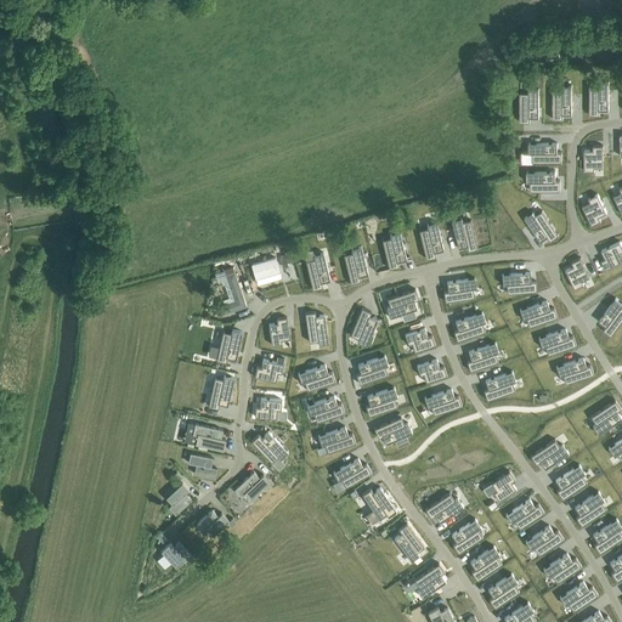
[(589,85),(589,114),(600,114),(600,111),(609,111),(609,82),(599,82),(599,85),(589,85)]
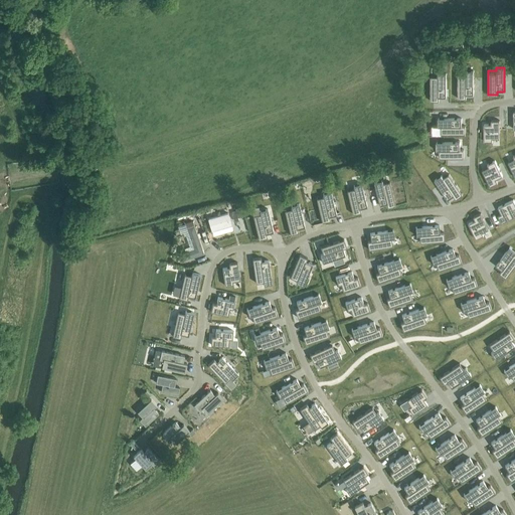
[(465,73),(458,73),(458,99),(467,99),(467,95),(474,95),(474,71),(465,71),(465,73)]
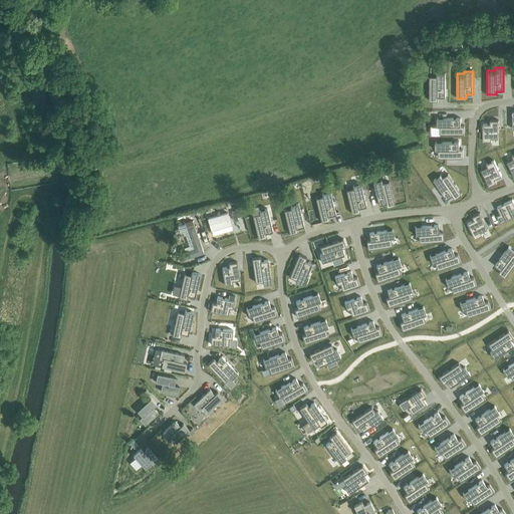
[(437,76),(430,76),(430,100),(438,100),(438,97),(446,97),(446,73),(437,73),(437,76)]
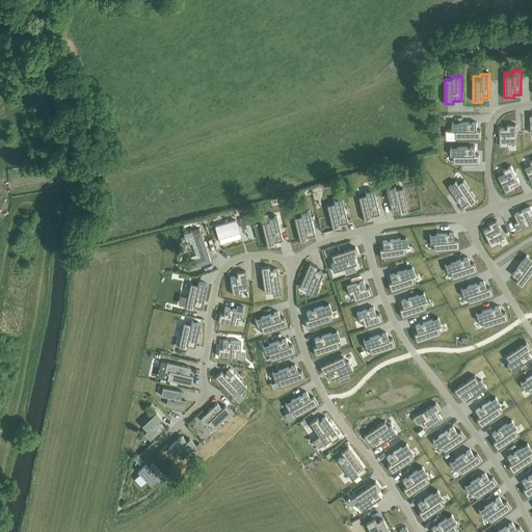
[(452,123),(452,131),(455,131),(455,138),(481,138),(481,130),(477,130),(477,123),(452,123)]
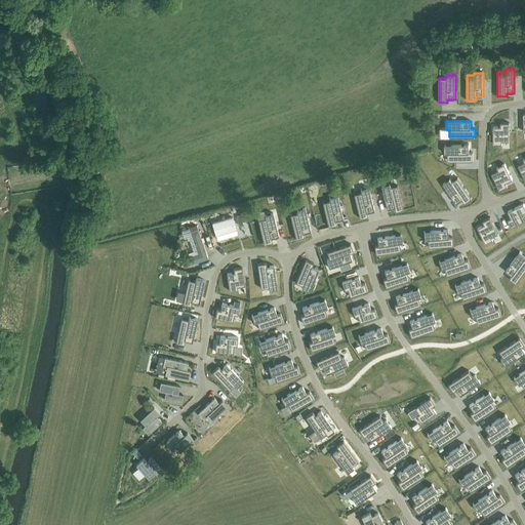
[(506,128),(495,128),(495,145),(506,145),(506,137),(514,137),(514,121),(506,122),(506,128)]
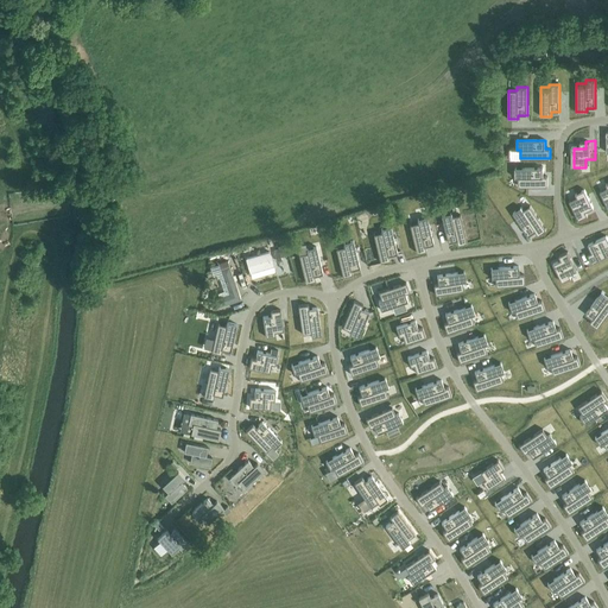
[(543,168),(515,168),(515,178),(519,178),(519,187),(548,187),(548,177),(543,177),(543,168)]
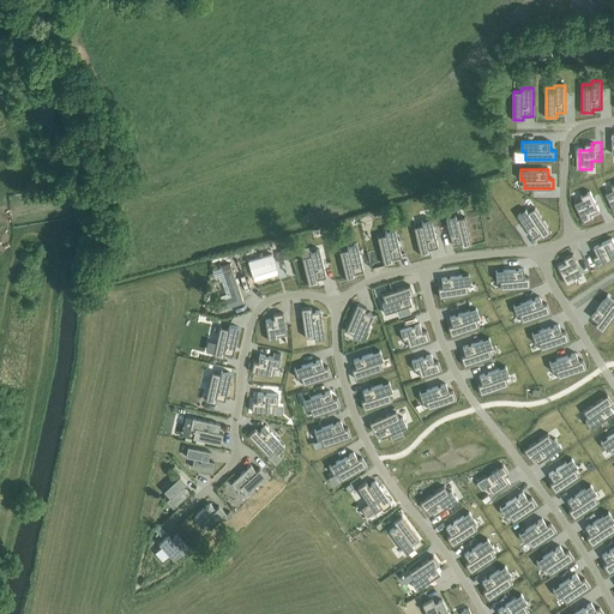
[(507,184),(504,190),(511,196),(516,188),(507,184)]
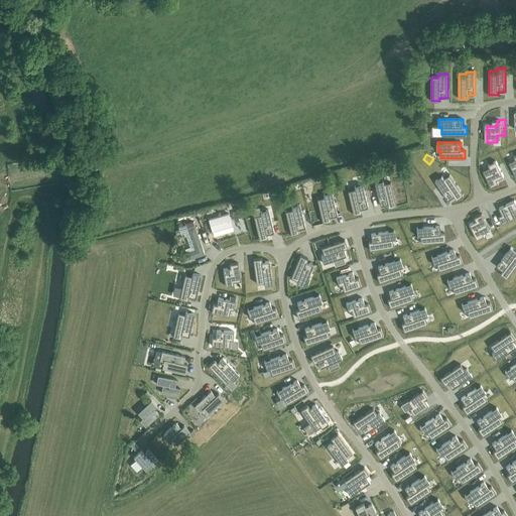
[(490,167),(483,170),(491,186),(499,183),(497,179),(504,176),(496,161),(488,164),(490,167)]
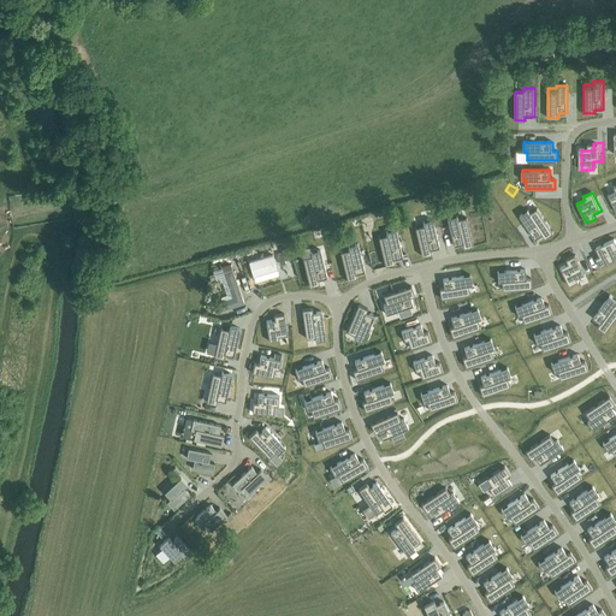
[(528,209),(520,215),(535,240),(543,235),(545,238),(554,232),(537,208),(529,213),(528,209)]
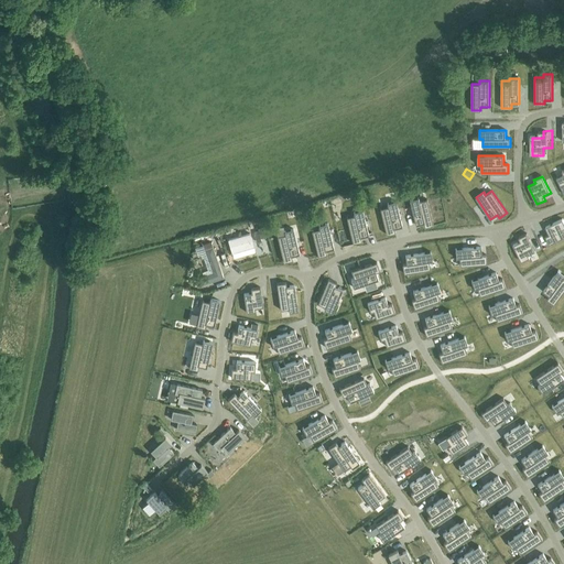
[(419,197),(409,199),(415,225),(423,223),(424,227),(433,225),(426,198),(419,201),(419,197)]
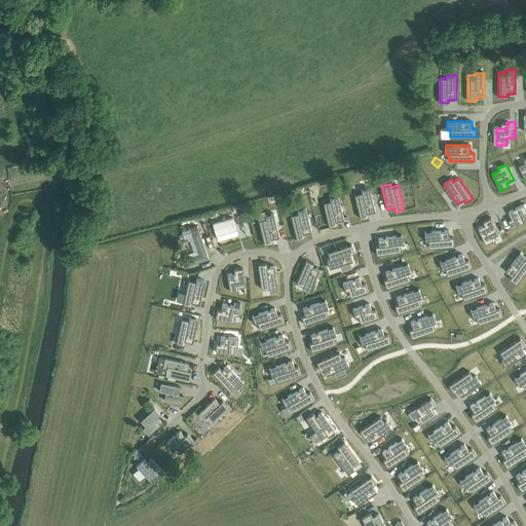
[(362,192),(354,194),(361,219),(369,217),(368,213),(375,211),(369,187),(361,189),(362,192)]
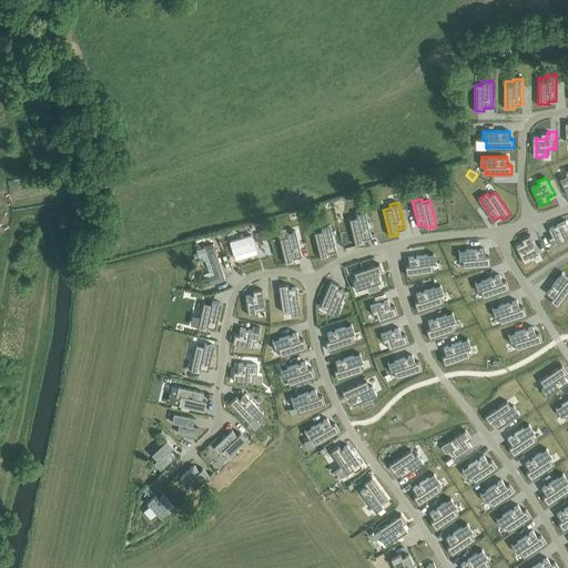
[(357,216),(348,219),(355,245),(364,243),(364,239),(372,236),(365,211),(356,213),(357,216)]
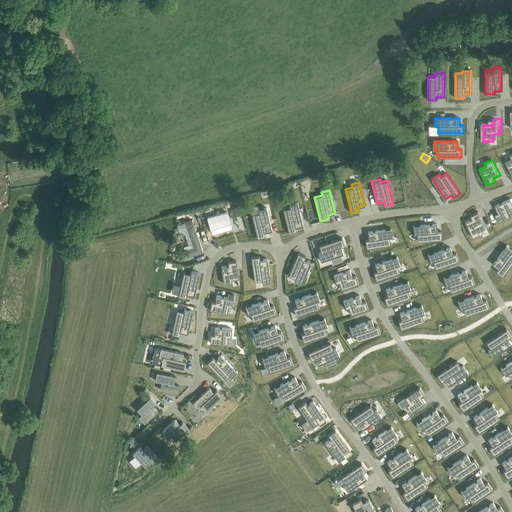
[(498,212),(495,214),(498,222),(511,215),(511,208),(511,207),(511,201),(510,198),(495,206),(498,212)]
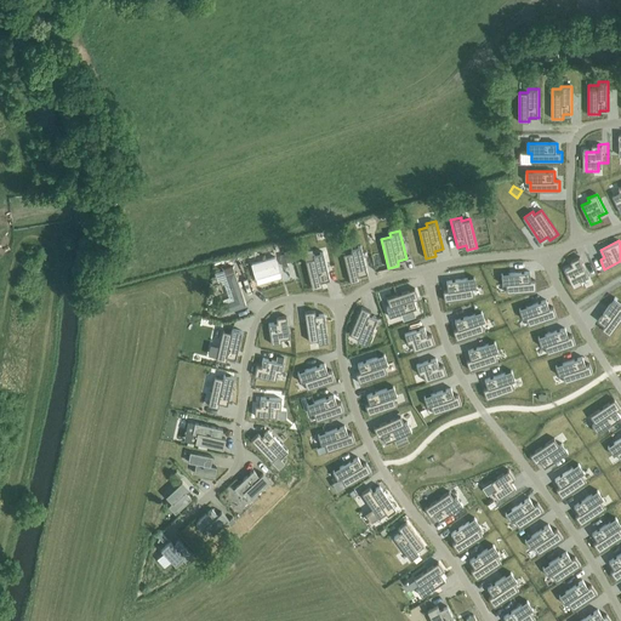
[(352,251),(343,254),(351,283),(360,280),(359,275),(368,273),(362,245),(351,248),(352,251)]
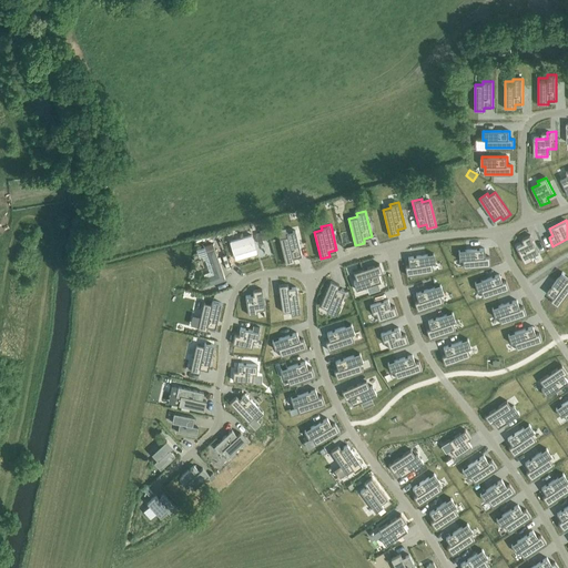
[(287,235),(280,237),(285,264),(295,262),(294,257),(302,255),(295,230),(286,232),(287,235)]
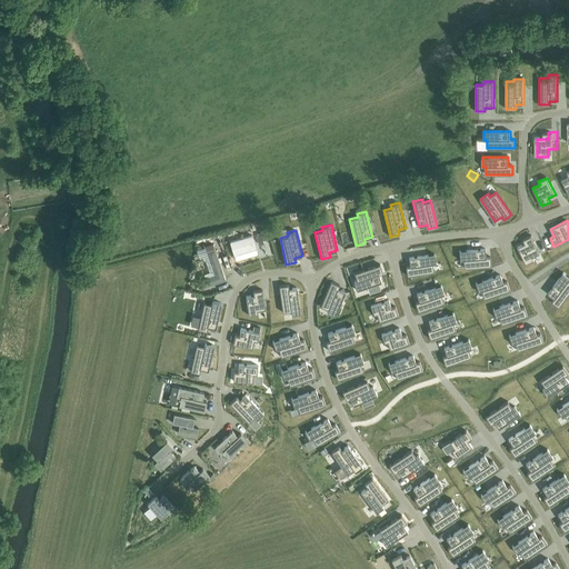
[(252,236),(230,241),(235,255),(256,248),(252,236)]
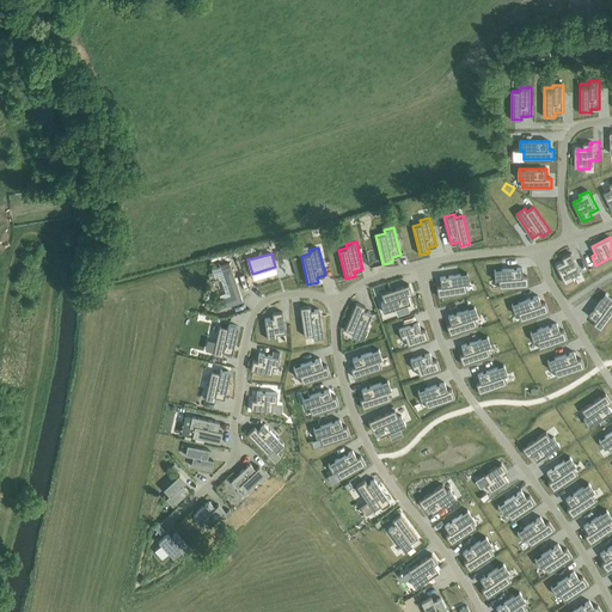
[(564,262),(557,265),(565,285),(575,280),(573,276),(581,273),(571,254),(562,257),(564,262)]
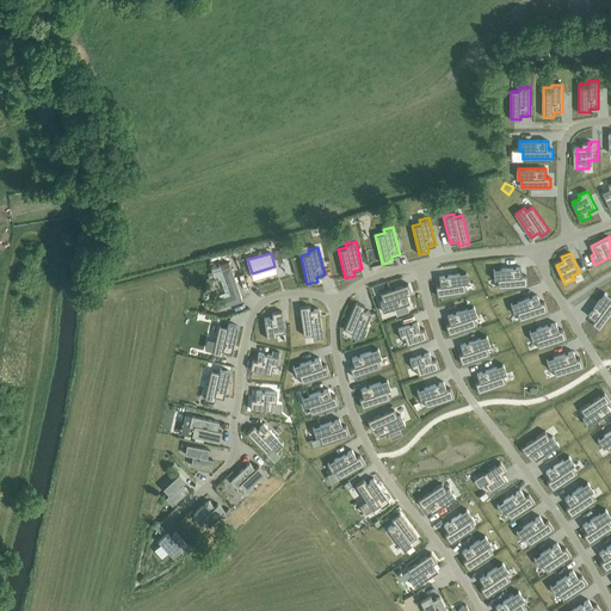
[(228,292),(214,297),(217,308),(241,300),(228,261),(218,265),(228,292)]
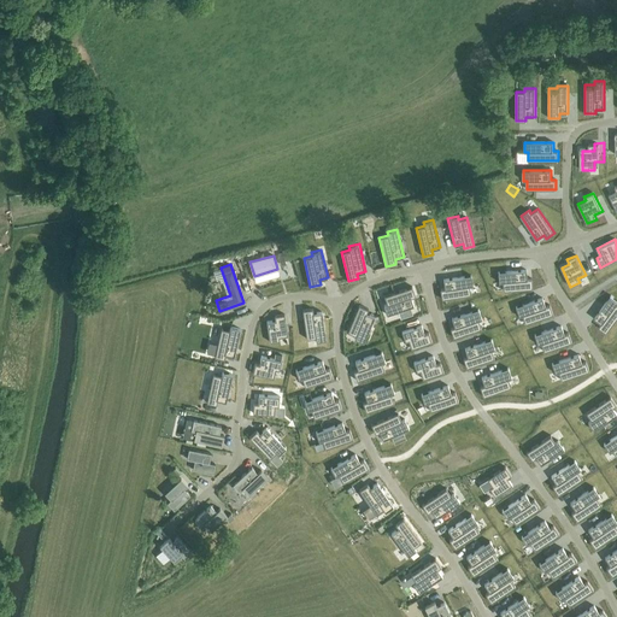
[(527,270),(498,272),(499,282),(503,282),(503,291),(533,288),(532,278),(527,278),(527,270)]
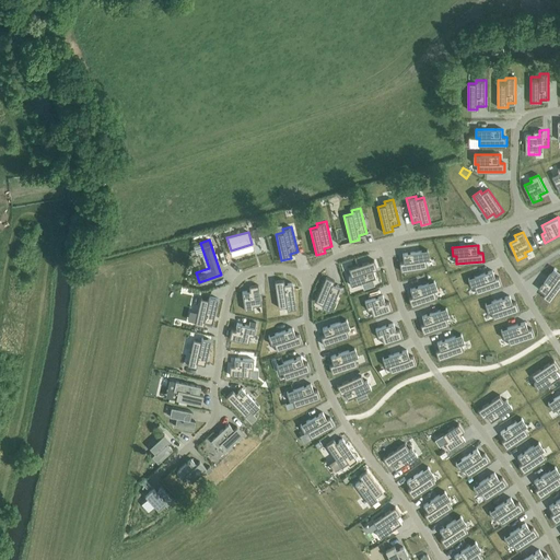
[(404,261),(399,263),(400,271),(428,267),(426,259),(429,259),(428,249),(403,254),(404,261)]
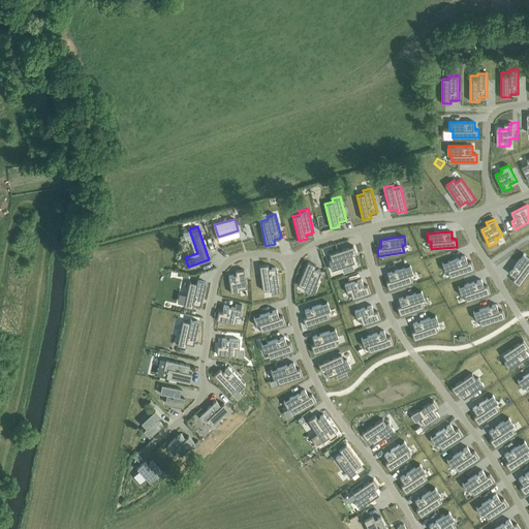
[(332,260),(329,261),(332,270),(354,262),(352,255),(356,253),(353,245),(330,253),(332,260)]
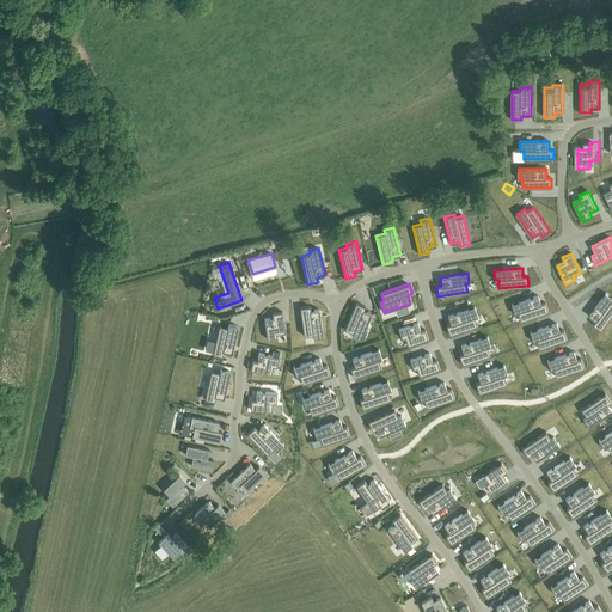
[(611,297),(606,293),(589,316),(597,320),(593,324),(601,330),(611,316),(611,301),(611,297)]
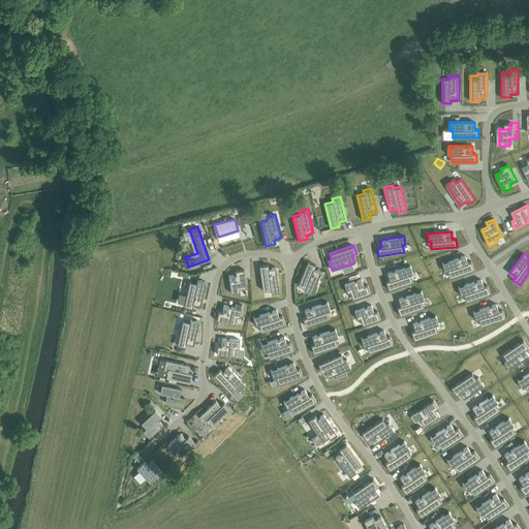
[(465,255),(442,262),(444,271),(447,271),(450,277),(474,270),(471,261),(467,262),(465,255)]
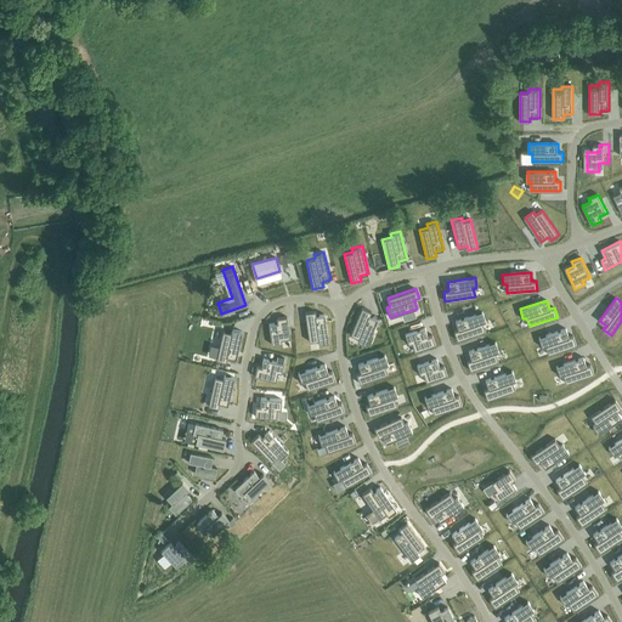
[(362,307),(350,334),(358,338),(357,341),(367,345),(378,318),(369,316),(372,311),(362,307)]
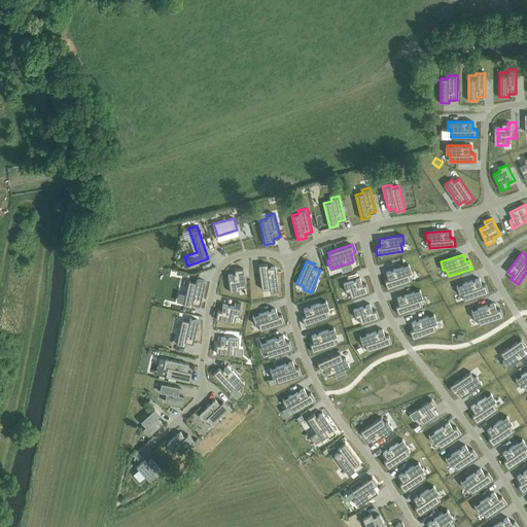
[(267,264),(258,265),(262,289),(270,288),(270,291),(278,290),(275,266),(268,268),(267,264)]
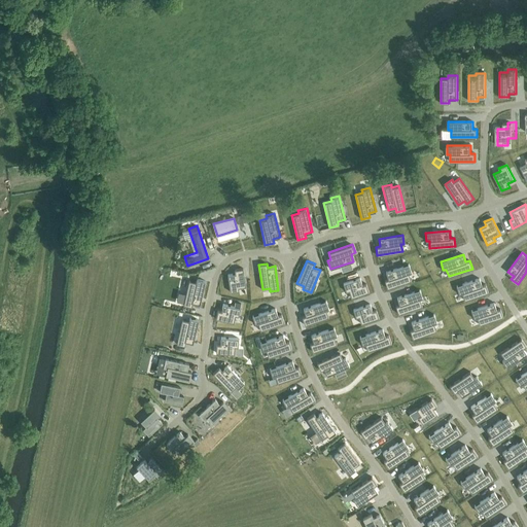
[(388,279),(384,280),(387,288),(411,280),(409,273),(412,272),(409,264),(386,272),(388,279)]
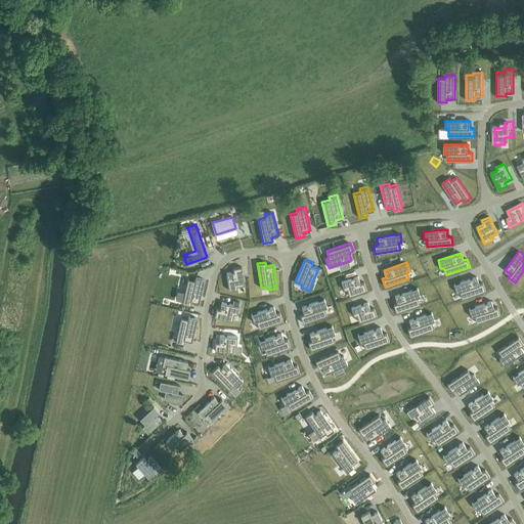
[(233,271),(226,273),(229,291),(237,289),(237,286),(245,285),(242,266),(233,268),(233,271)]
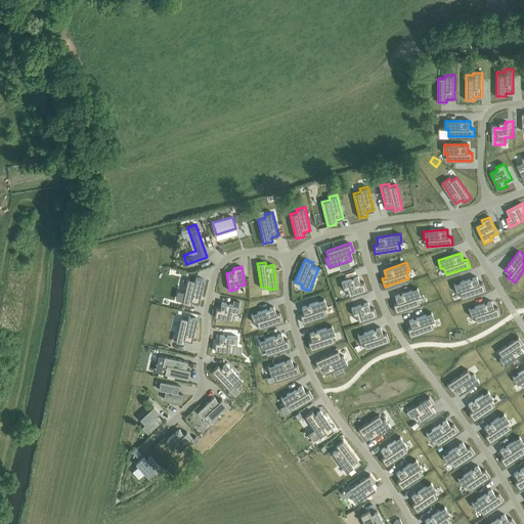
[(358,276),(341,281),(344,290),(347,289),(349,296),(366,290),(364,281),(360,284),(358,276)]
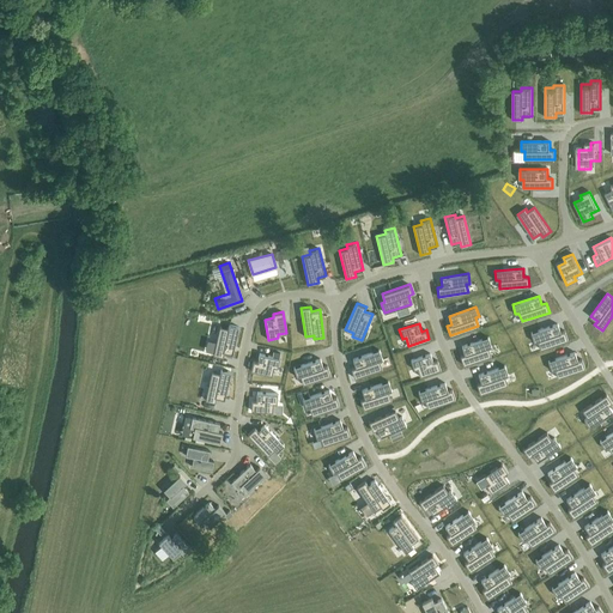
[(219,326),(213,354),(223,357),(224,352),(232,354),(238,327),(229,325),(228,328),(219,326)]
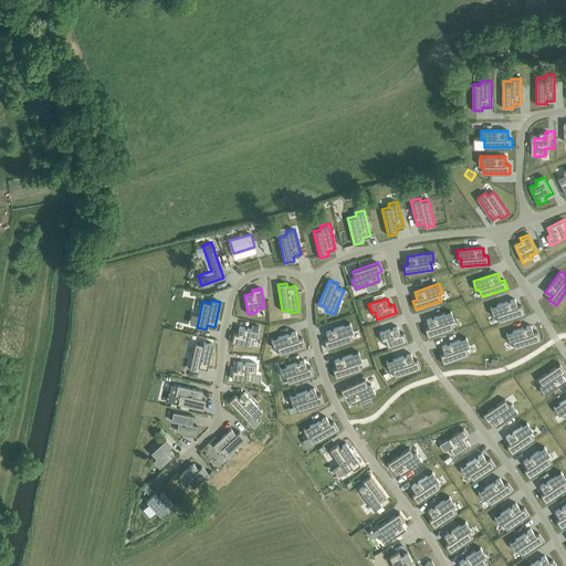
[(514,300),(490,307),(493,315),(496,314),(500,322),(523,313),(521,305),(517,306),(514,300)]
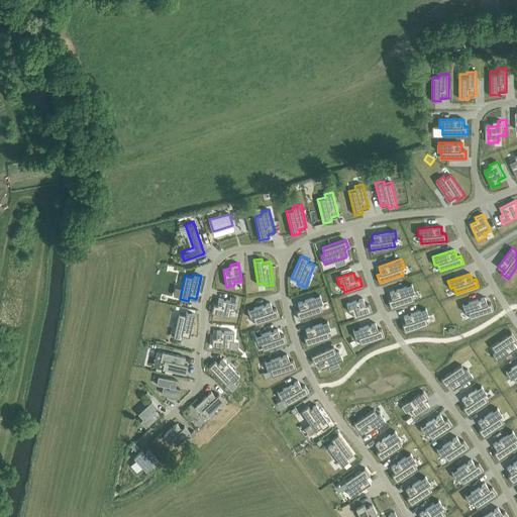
[(392,299),(388,300),(391,308),(414,300),(412,293),(415,292),(412,284),(390,292),(392,299)]
